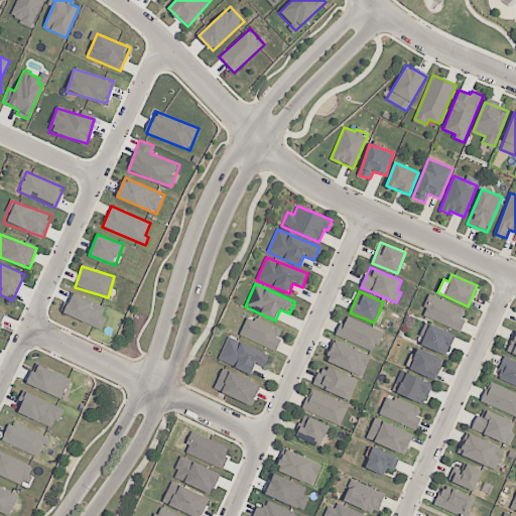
[(105,307),(74,293),(69,302),(65,301),(60,311),(101,330),(107,317),(101,315),(105,307)]
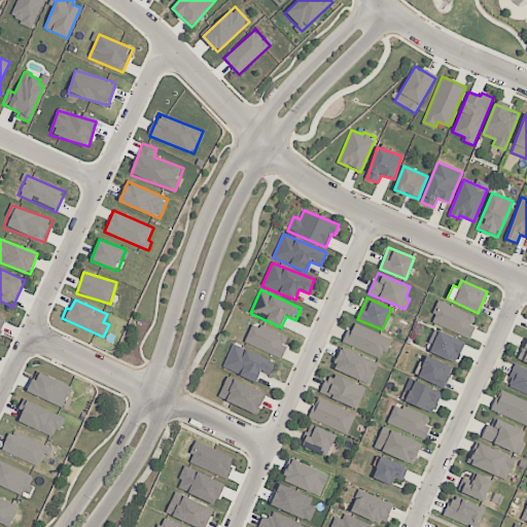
[(470,337),(475,326),(471,325),(476,315),(438,302),(431,322),(470,337)]
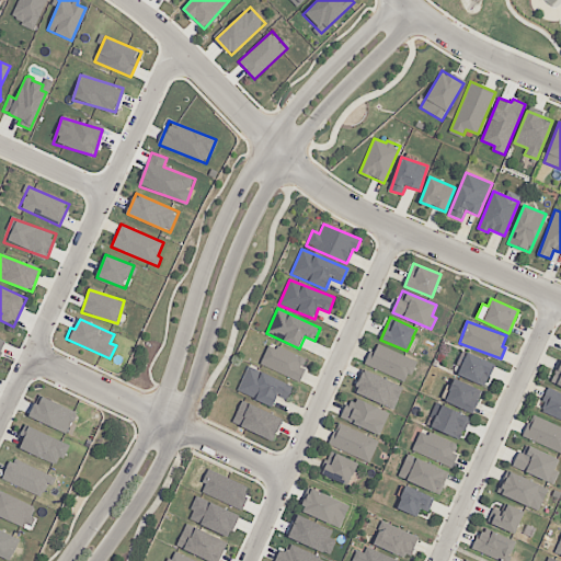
[(299,380),(308,359),(268,343),(260,364),(299,380)]
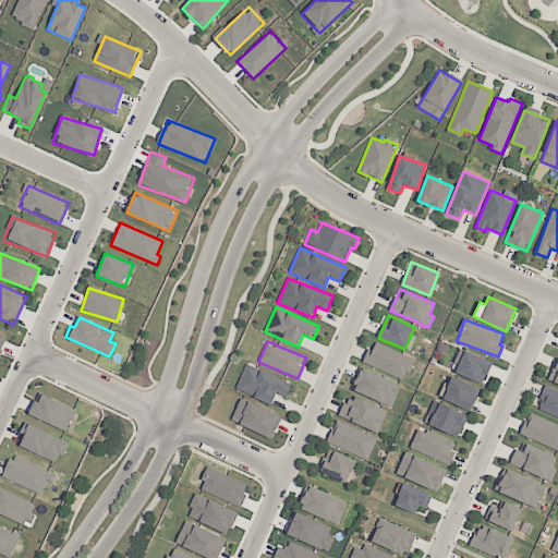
[(405,378),(414,359),(373,341),(364,362),(405,378)]
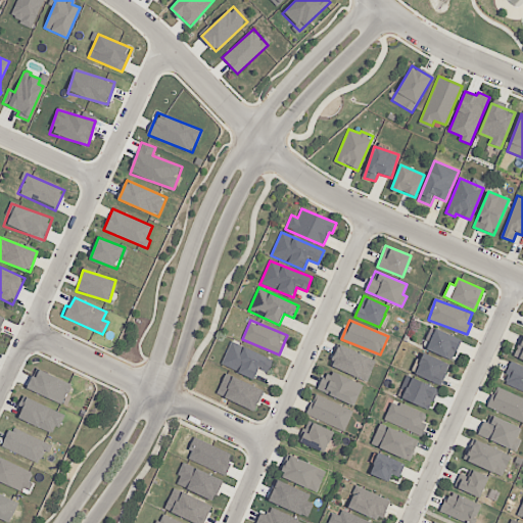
[(426,349),(452,361),(461,339),(435,328),(426,349)]
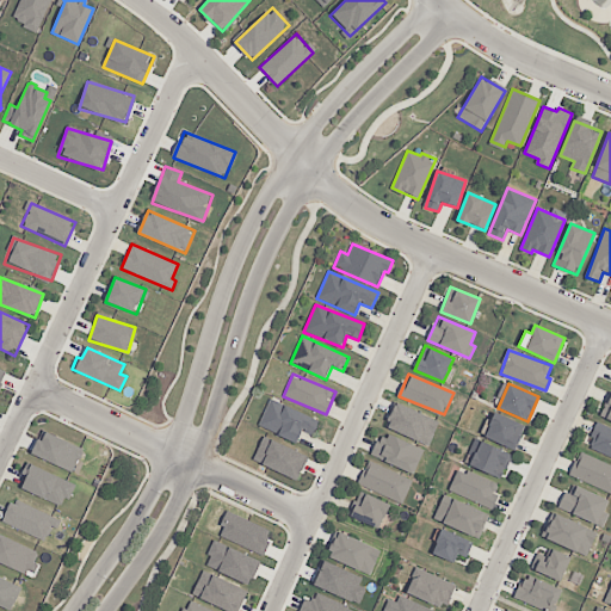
[(610,390),(610,392),(599,415),(610,420),(610,390)]
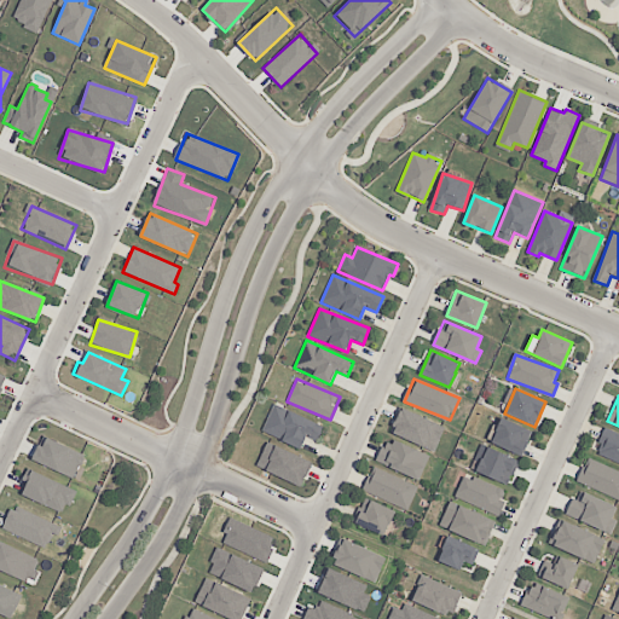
[(261,432),(300,449),(306,435),(317,440),(324,426),(275,404),(261,432)]
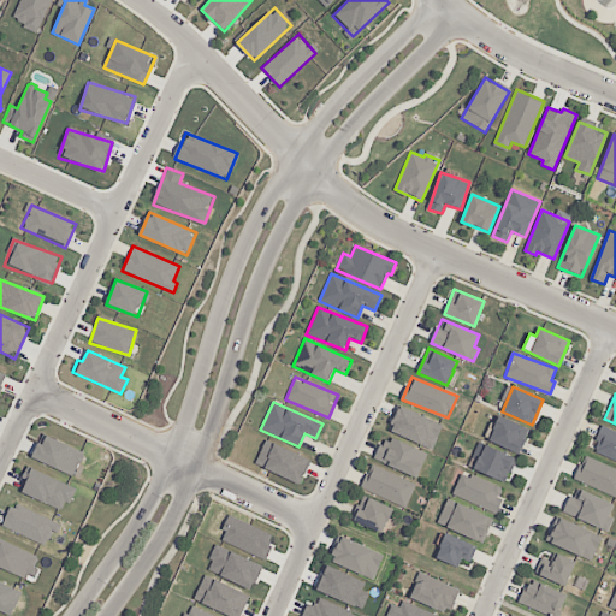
[(388,430),(432,449),(443,425),(398,406),(388,430)]
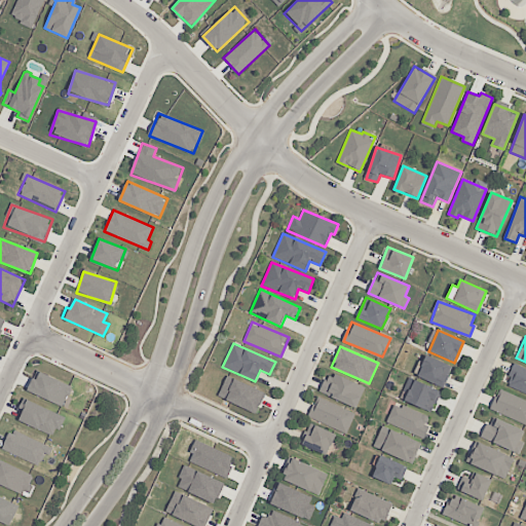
[(443,387),(452,367),(426,355),(417,376),(443,387)]
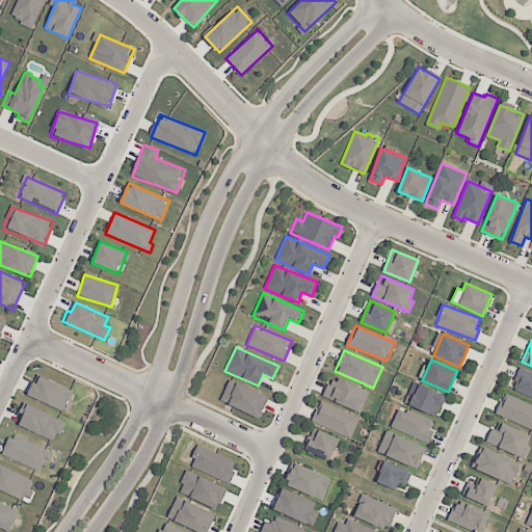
[(511,390),(531,398),(531,372),(521,368),(511,390)]
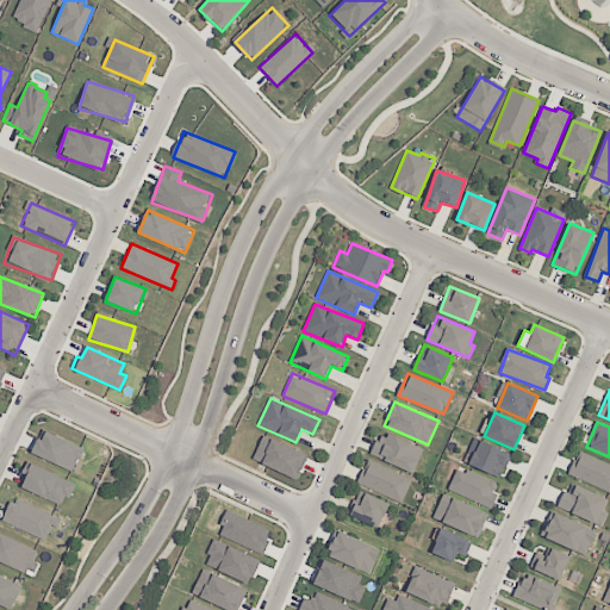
[(73,472),(83,448),(42,429),(31,454),(73,472)]
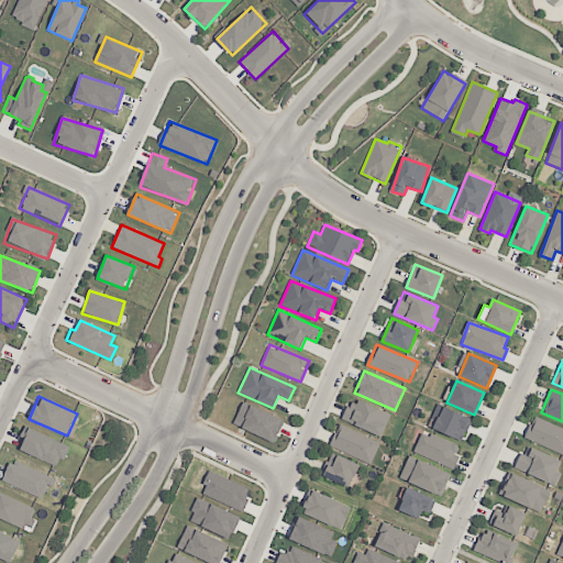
[(389,412),(349,399),(342,422),(383,435),(389,412)]
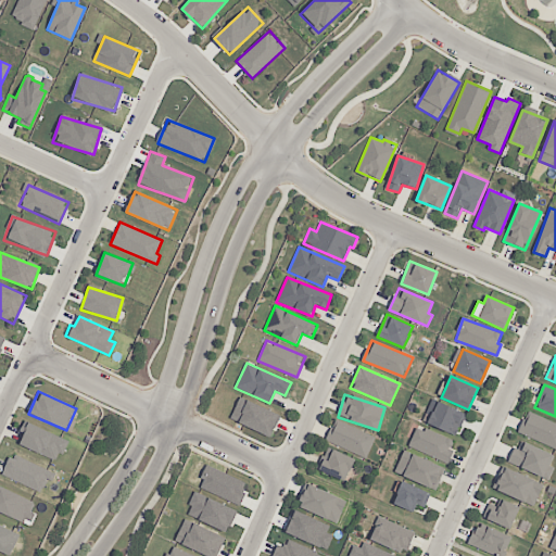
[(456,436),(466,413),(431,399),(426,414),(430,415),(427,424),(456,436)]
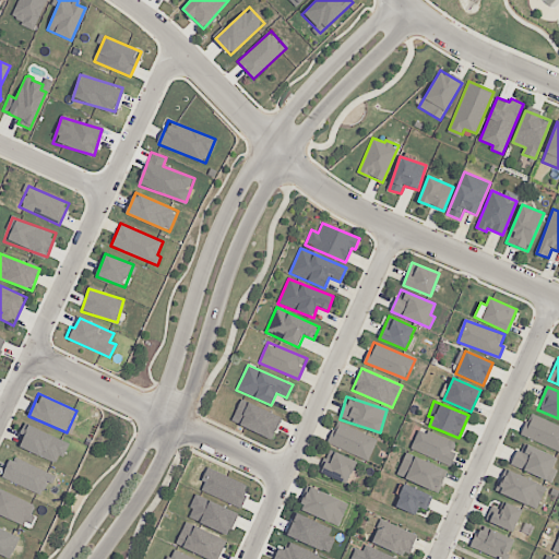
[(558,449),(558,425),(530,413),(521,433),(558,449)]
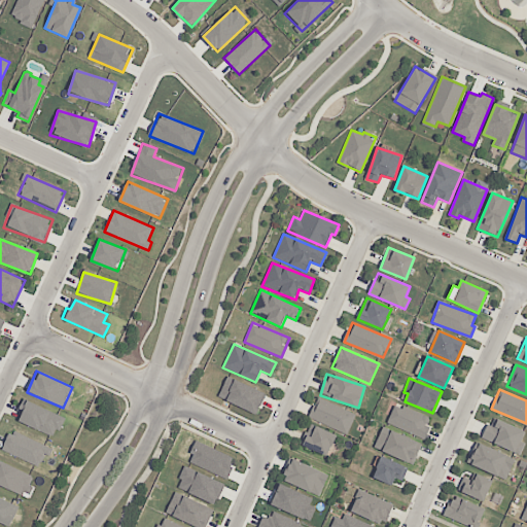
[(347,433),(355,414),(318,397),(309,417),(347,433)]
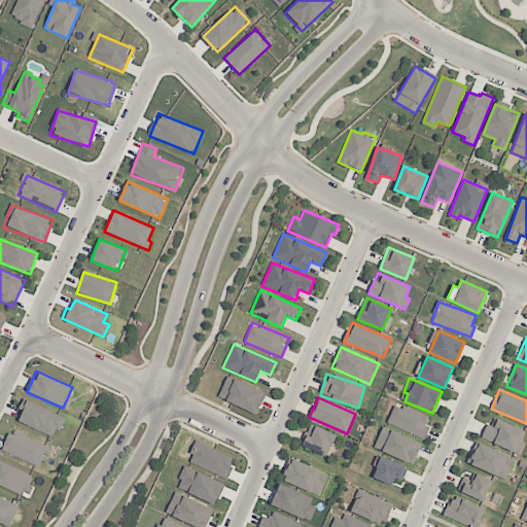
[(64,414),(26,402),(20,424),(57,435),(64,414)]
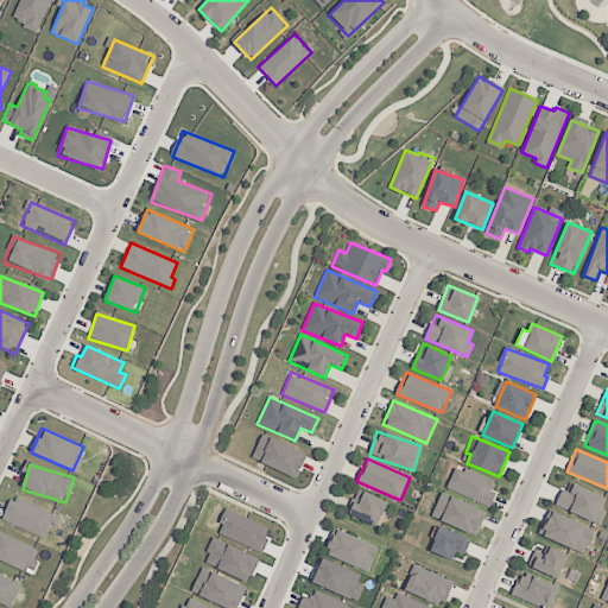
[(447,487),(489,505),(498,482),(456,464),(447,487)]
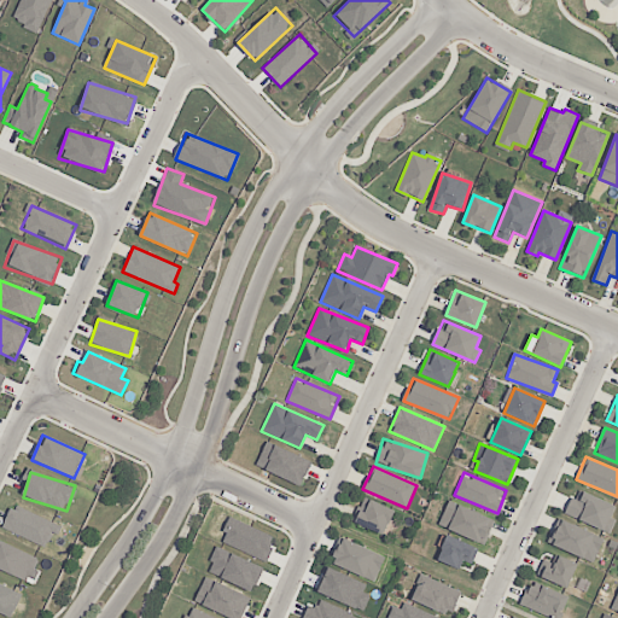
[(566,516),(611,532),(616,519),(611,517),(616,505),(575,490),(566,516)]
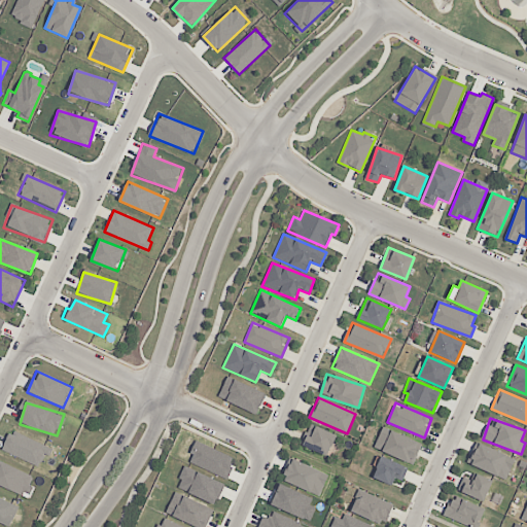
[(336,433),(308,424),(301,446),(328,455),(336,433)]
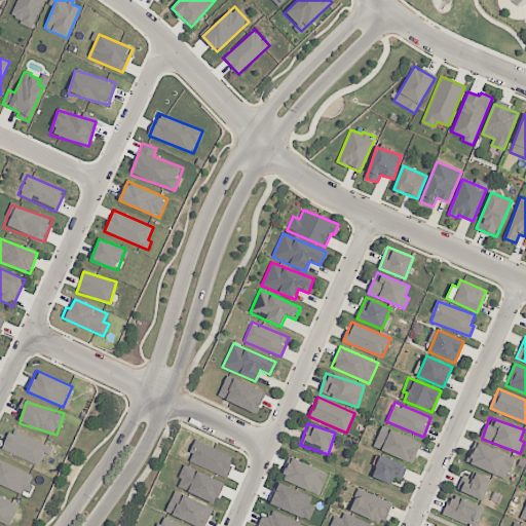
[(420,442),(382,425),(373,447),(412,463),(420,442)]
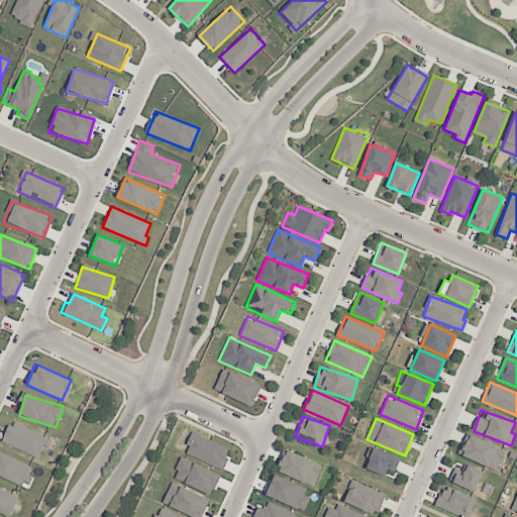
[(48,438),(10,422),(2,441),(39,458),(48,438)]
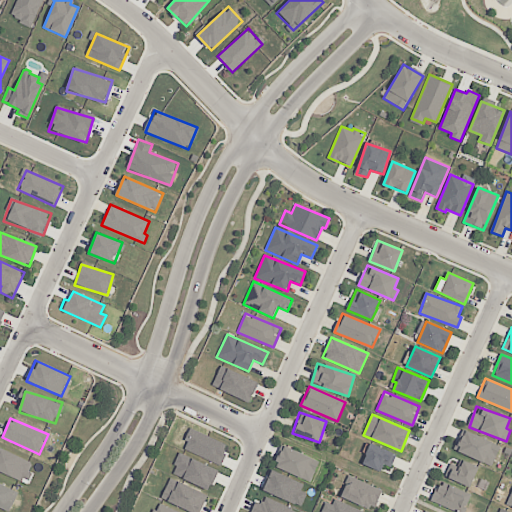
[(500,445),(462,429),(453,450),(492,466),(500,445)]
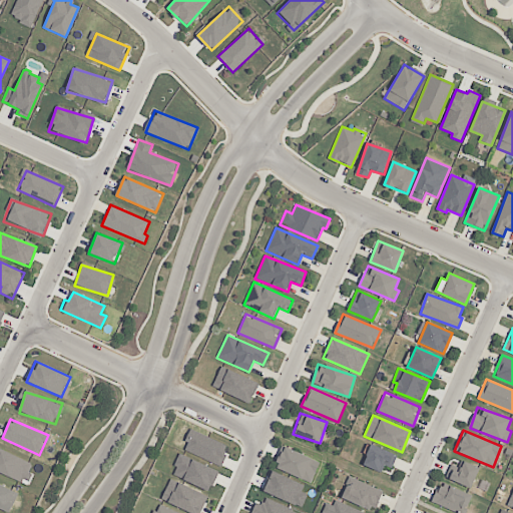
[(384,465),(392,468),(397,455),(371,444),(363,465),(381,473),(384,465)]
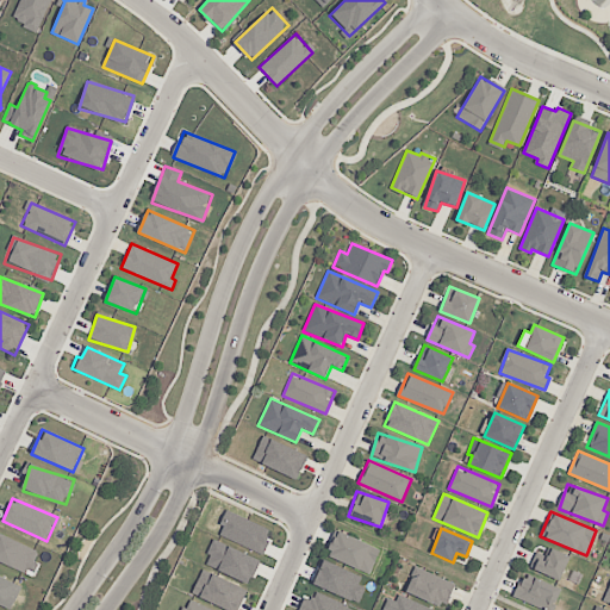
[(380,548),(335,531),(325,556),(371,573),(380,548)]
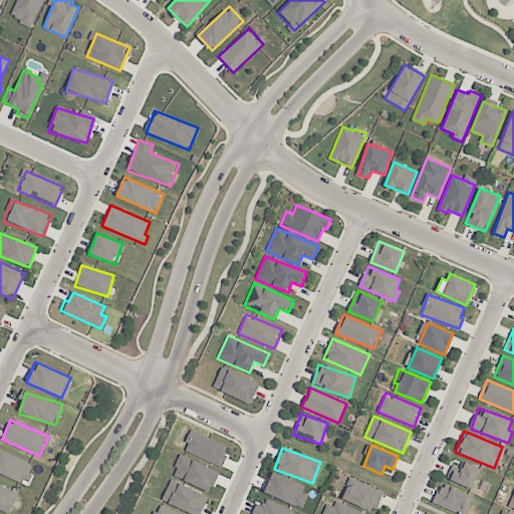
[(0,474),(27,484),(34,463),(0,451),(0,474)]
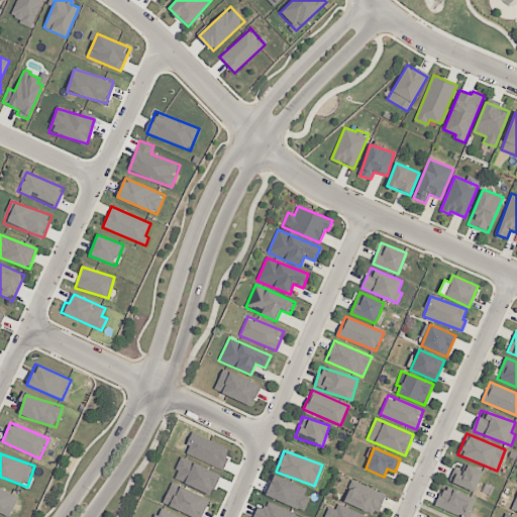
[(211,495),(220,475),(182,457),(173,478),(211,495)]
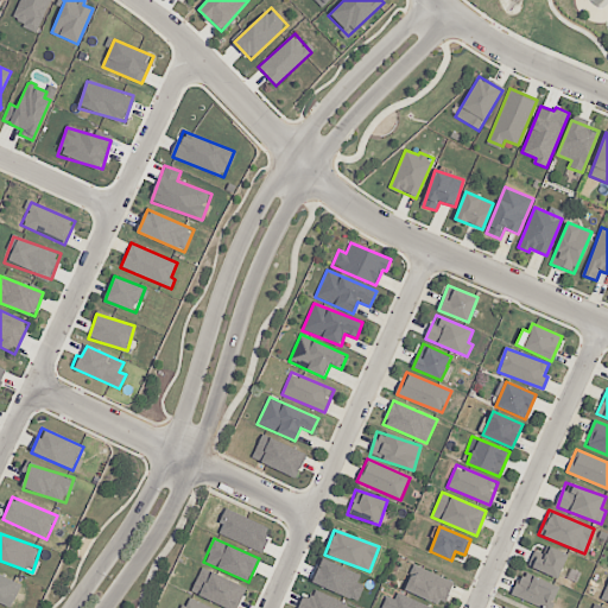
[(534,550),(527,565),(558,578),(568,553),(546,545),(543,553),(534,550)]
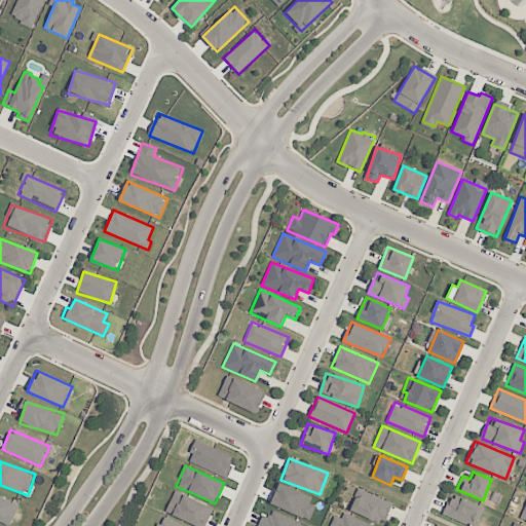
[(392,503),(359,489),(350,510),(384,524),(392,503)]
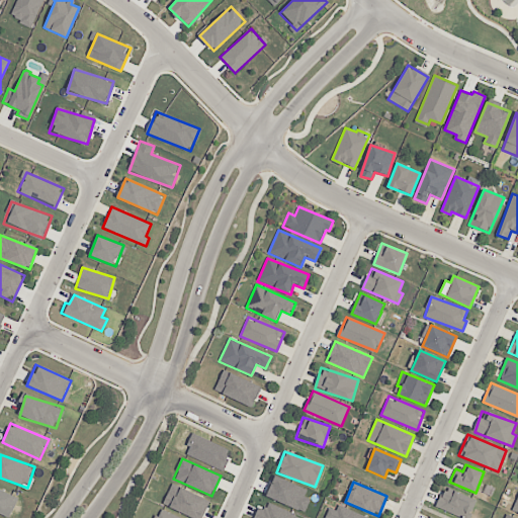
[(163,504),(193,517),(201,517),(209,501),(172,483),(163,504)]
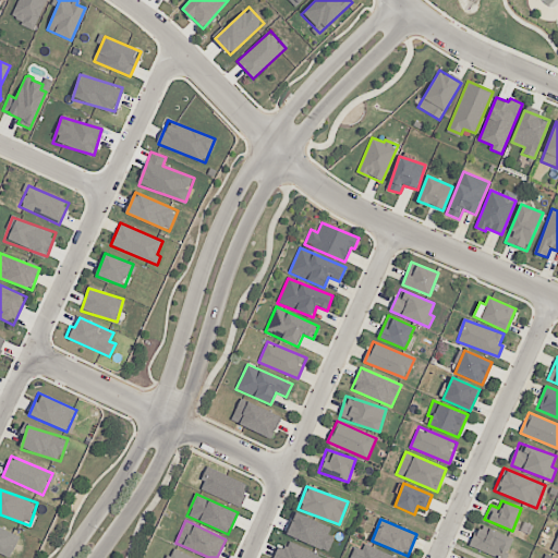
[(470,548),(500,557),(506,557),(512,536),(477,525),(470,548)]
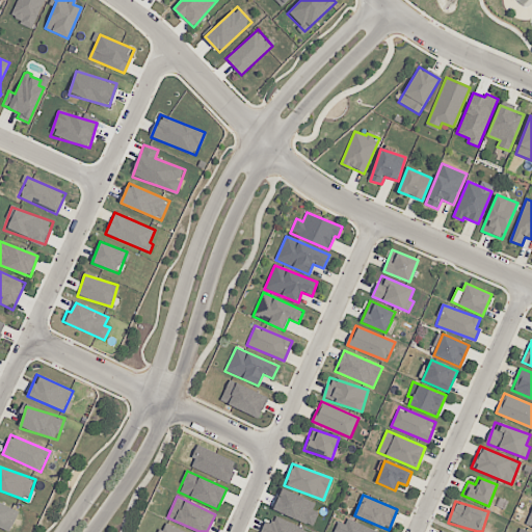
[(0,527),(10,531),(19,510),(0,502),(0,527)]
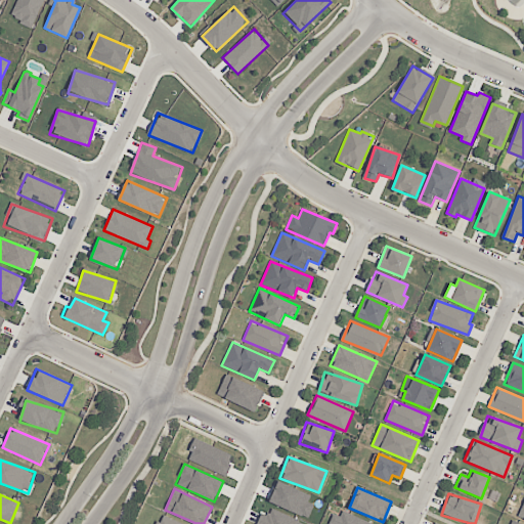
[(268,517),(262,514),(257,523),(301,523),(302,522),(271,509),(268,517)]
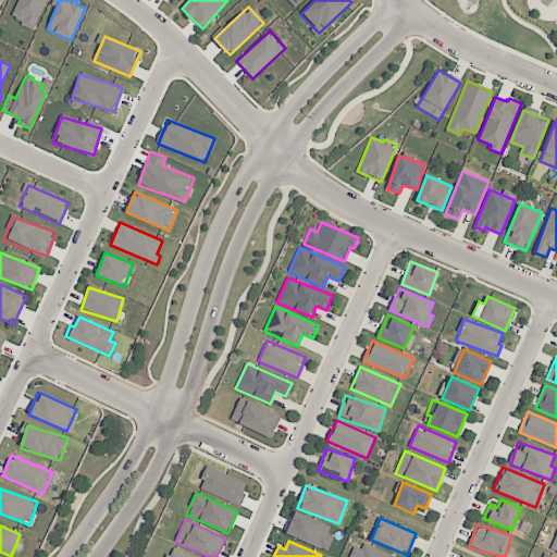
[(357,556),(403,556),(361,544),(357,556)]
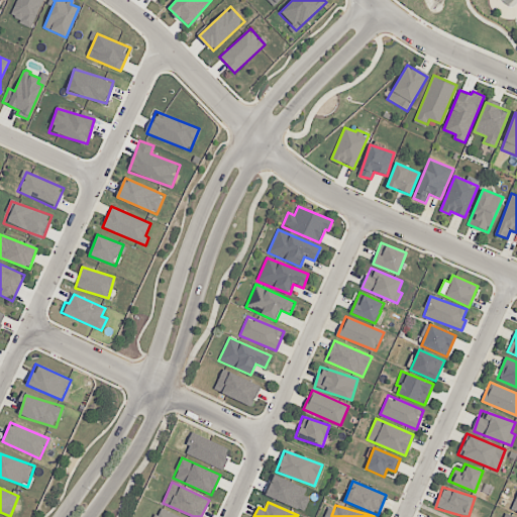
[(180,516),(159,508),(154,516),(180,516)]
